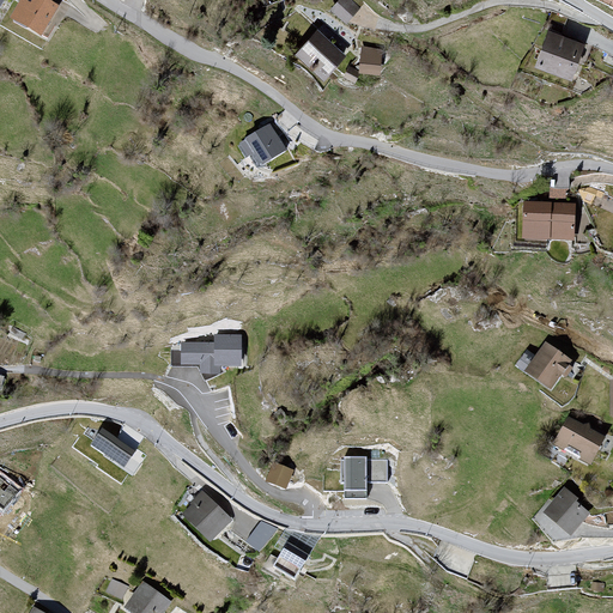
[(41,34),(56,6),(46,0),(22,0),(12,18),(41,34)]
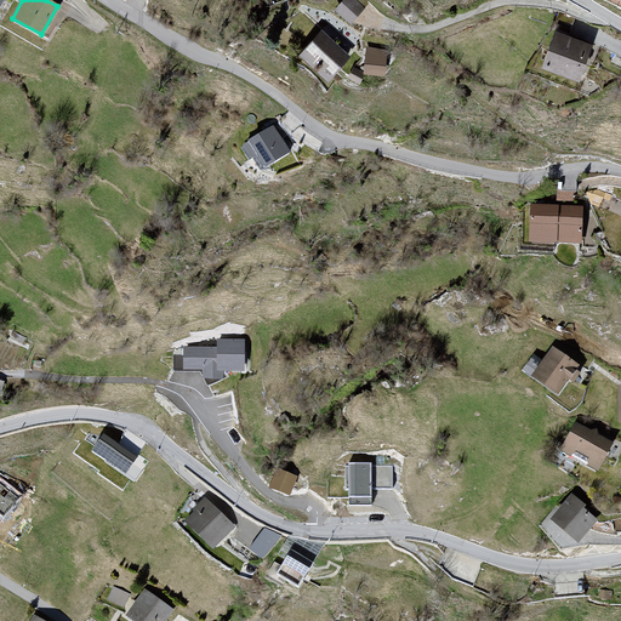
[(364,9),(353,0),(345,0),(336,10),(351,23),(364,9)]
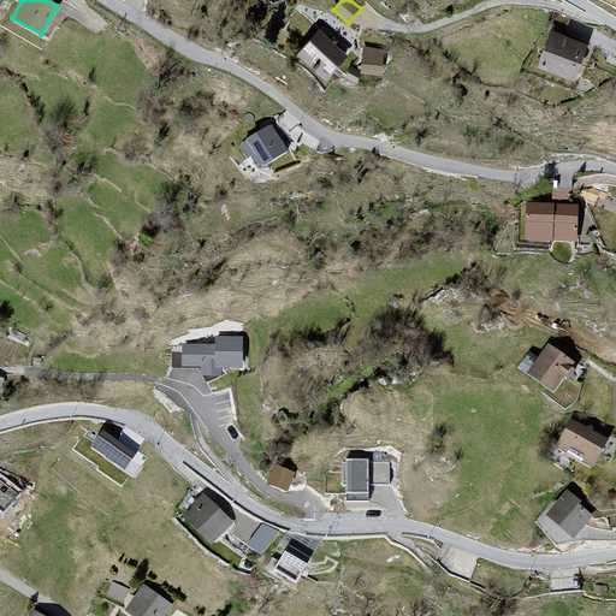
[(345,57),(320,34),(300,55),(325,80),(345,57)]
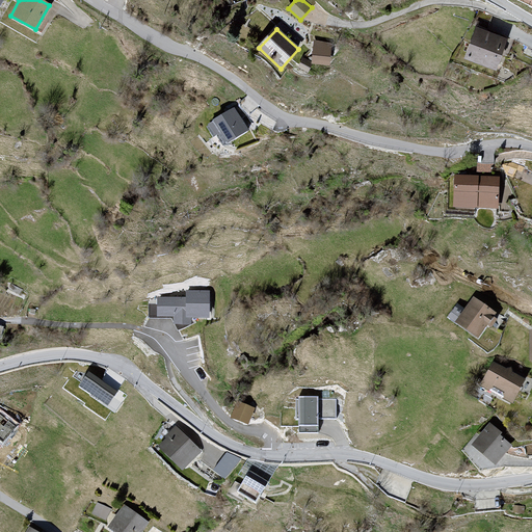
[(506,40),(477,29),(467,57),(496,68),(506,40)]
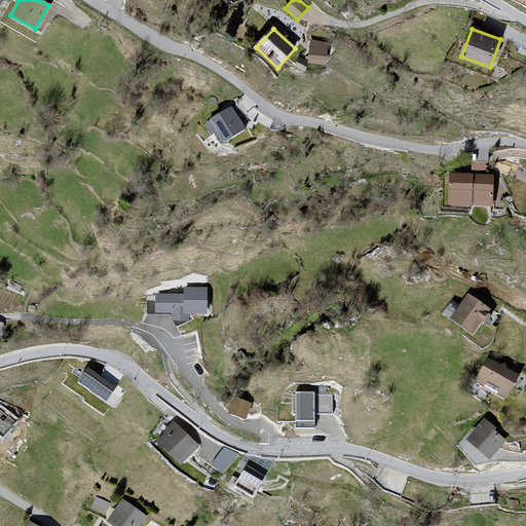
[(327,44),(311,41),(309,62),(325,64),(327,44)]
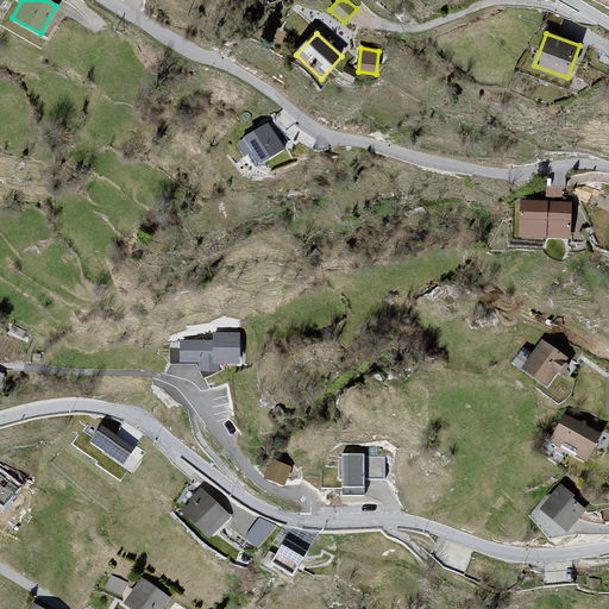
[(277,151),(264,131),(238,148),(250,168),(277,151)]
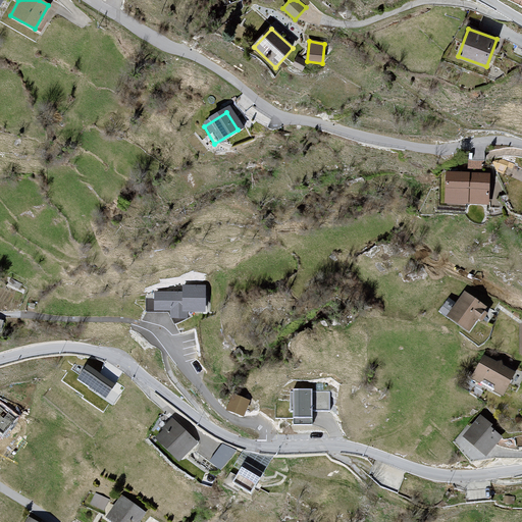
[(482,169),(482,160),(470,160),(470,169),(482,169)]
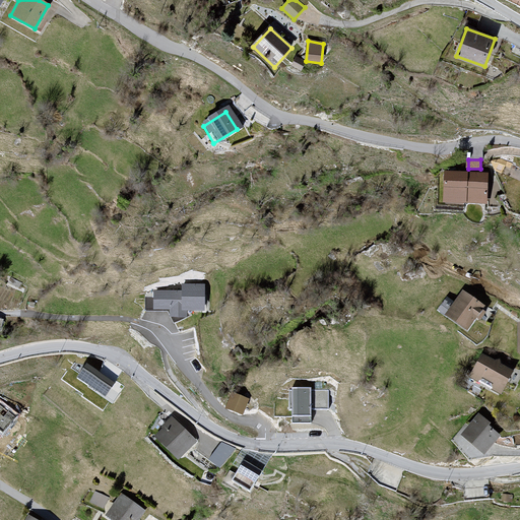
[(484,181),(441,177),(439,203),(482,207),(484,181)]
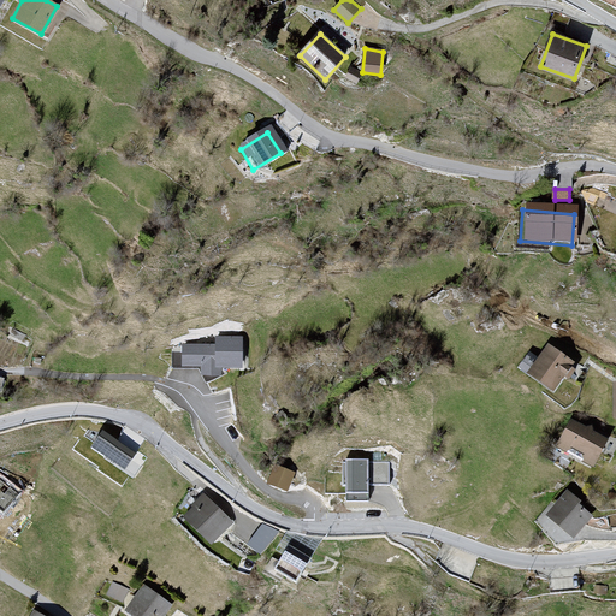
[(241,367),(242,338),(217,338),(217,345),(183,345),(183,354),(173,354),(173,367),(196,368),(206,384),(225,373),(221,367),(241,367)]
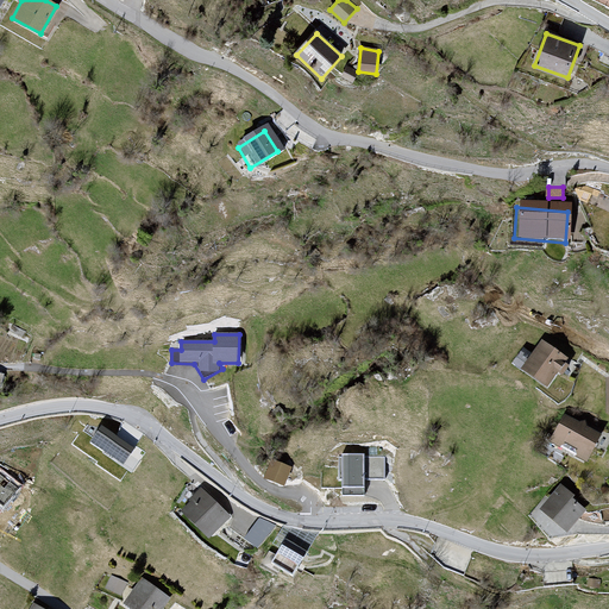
[(542,389),(562,364),(540,347),(521,372),(542,389)]
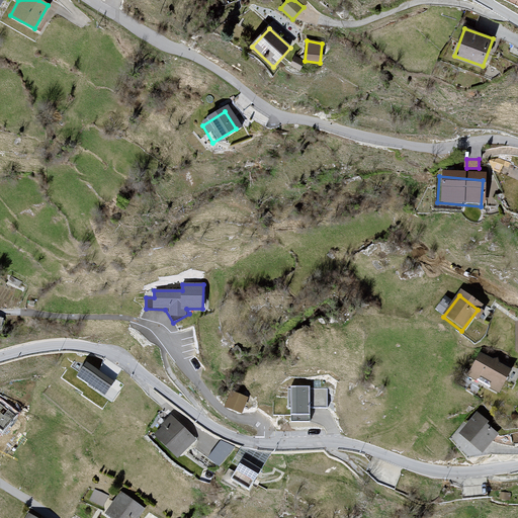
[(506,372),(479,357),(468,376),(495,392),(506,372)]
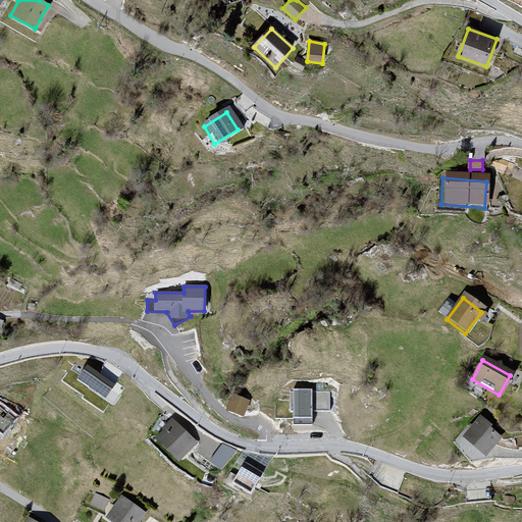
[(76,380),(104,399),(113,385),(76,361),(71,369),(80,375),(76,380)]
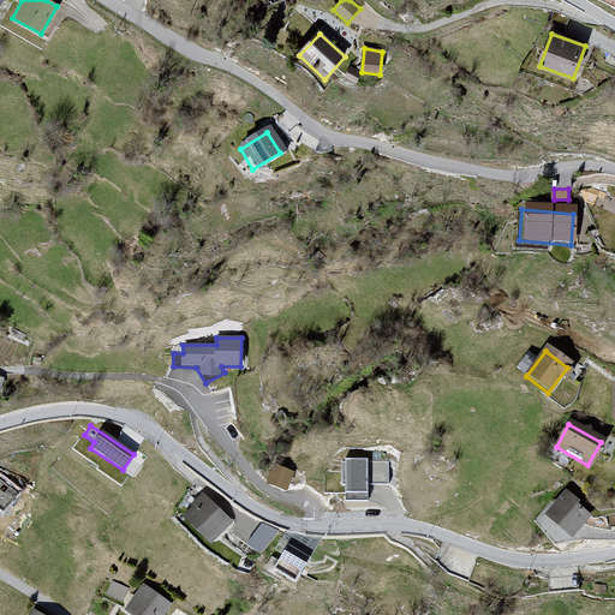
[(125,428),(119,437),(137,448),(143,439),(125,428)]
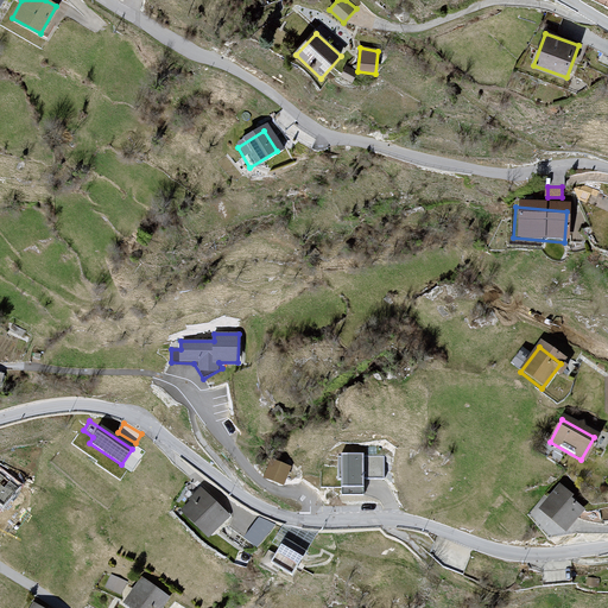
[(384,479),(384,456),(321,455),(320,487),(341,487),(341,494),(361,494),(361,479),(384,479)]
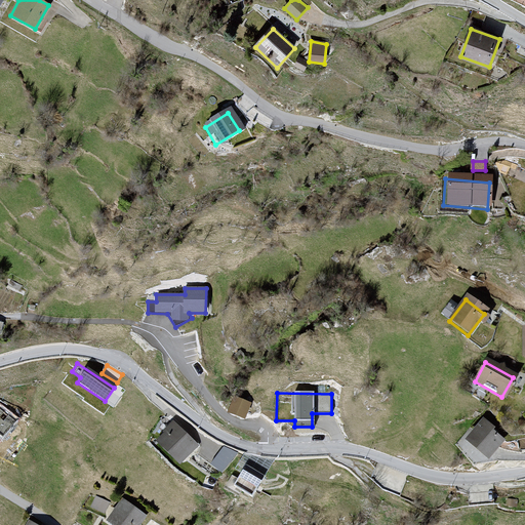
[(229,411),(245,417),(250,404),(235,398),(229,411)]
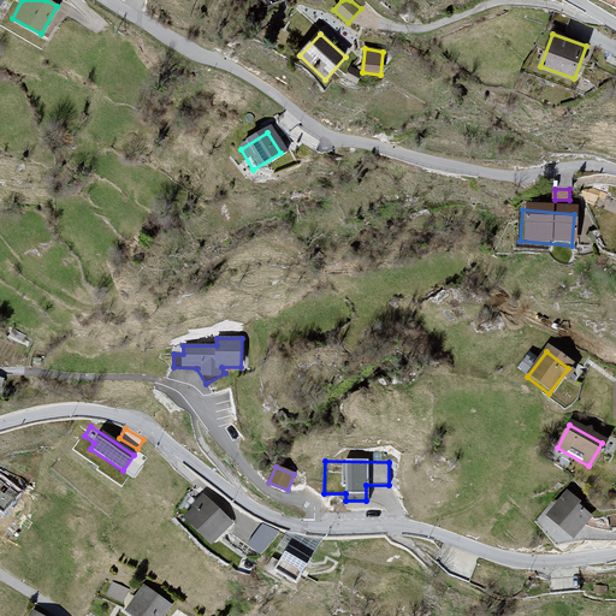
[(21,492),(0,477),(0,513),(3,515),(21,492)]
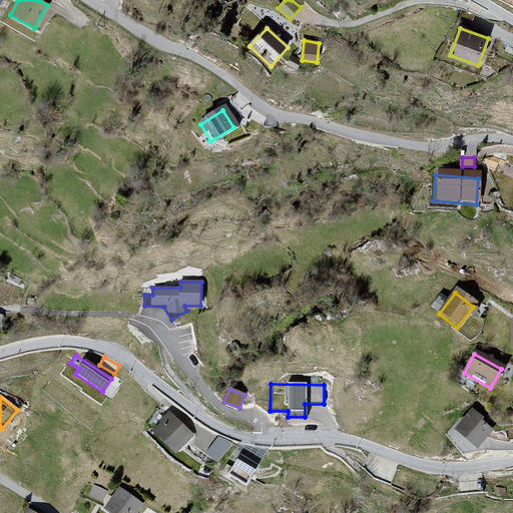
[(476,450),(492,430),(471,413),(455,433),(476,450)]
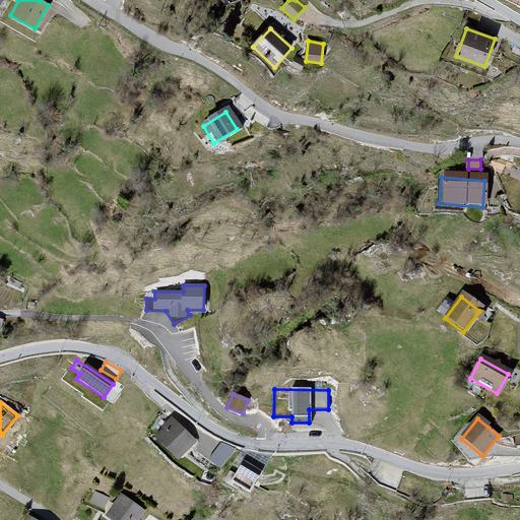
[(177,461),(195,444),(173,421),(155,439),(177,461)]
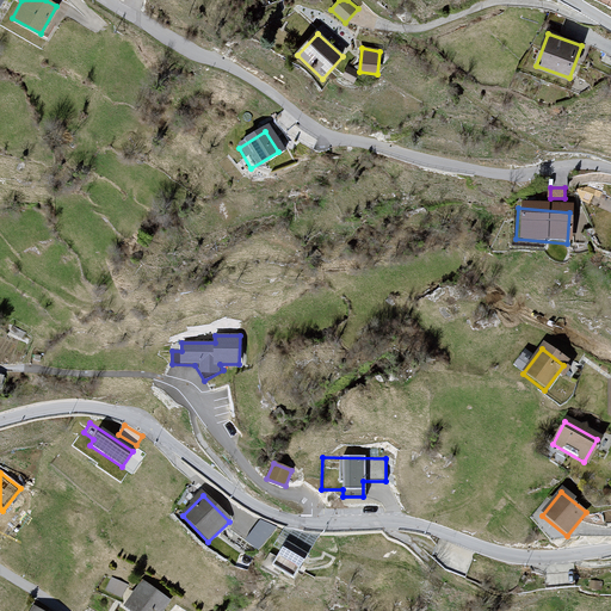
[(260,517),(247,539),(263,549),(276,526),(260,517)]
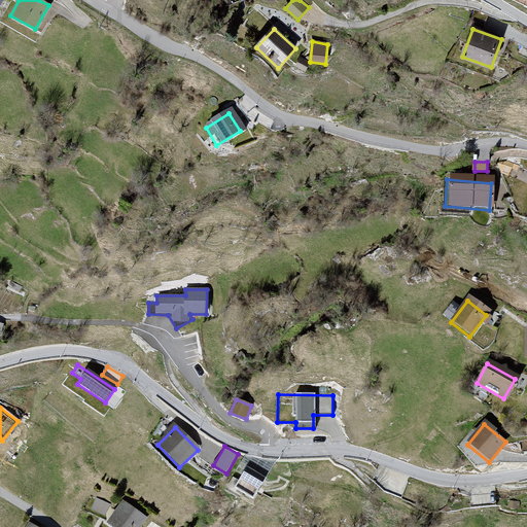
[(265,478),(247,467),(236,487),(253,497),(265,478)]
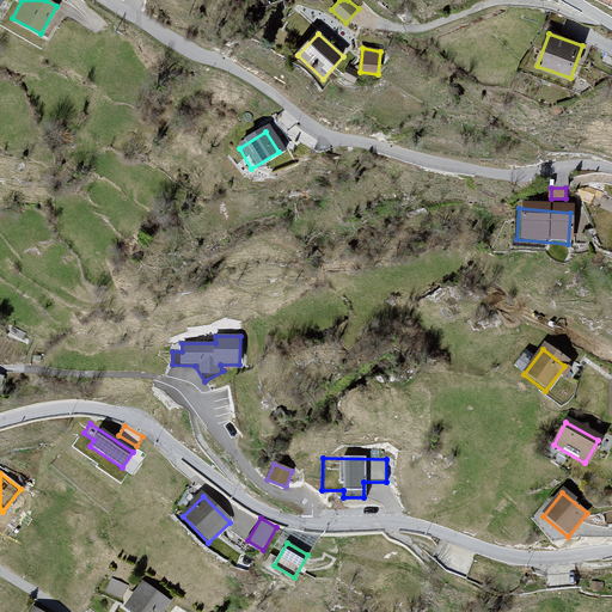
[(110,579),(102,593),(120,604),(128,589),(110,579)]
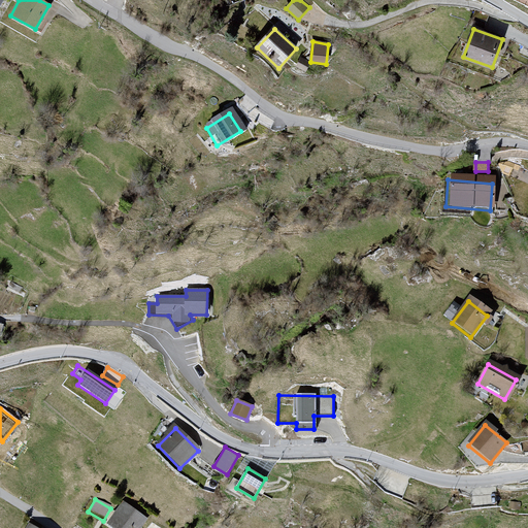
[(123,501),(103,524),(107,527),(140,527),(146,521),(123,501)]
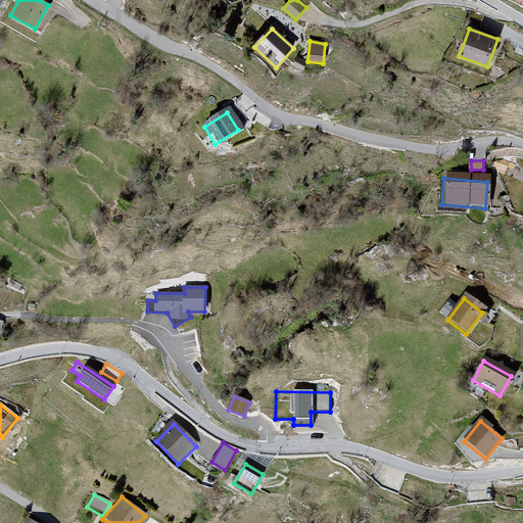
All buildings are outlined.
